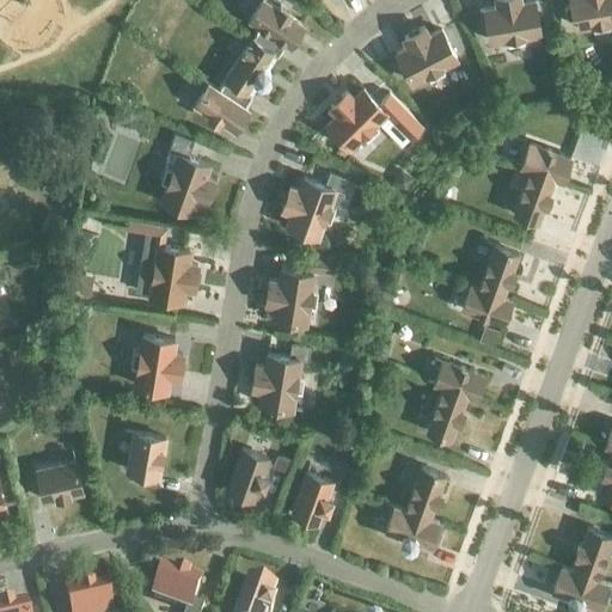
[(250,40),(276,56),(276,55),(277,55),(286,42),(289,44),(303,24),(288,14),(289,12),(280,6),(277,8),(264,0),(261,0),(249,18),(259,25),(250,40)]
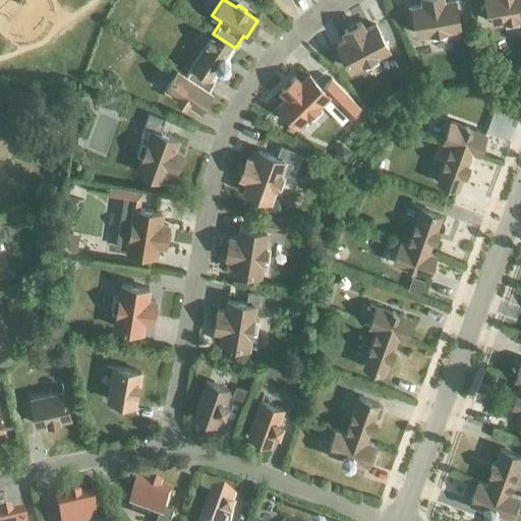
[(445,30),(459,26),(454,0),(443,2),(442,0),(422,0),(423,5),(412,7),(416,35),(430,32),(430,33),(431,33),(432,38),(446,36),(445,30)]
